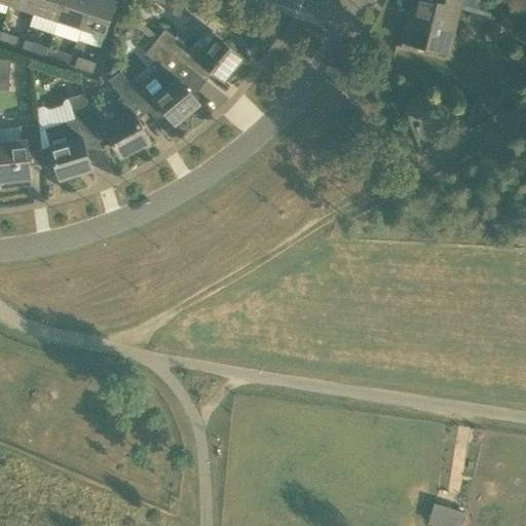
[(11,0),(10,4),(34,12),(38,0),(11,0)]
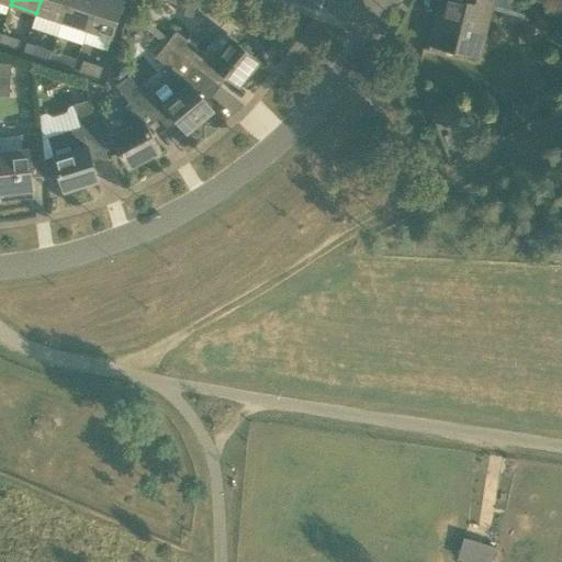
[(41,0),(36,13),(63,22),(69,0),(41,0)]
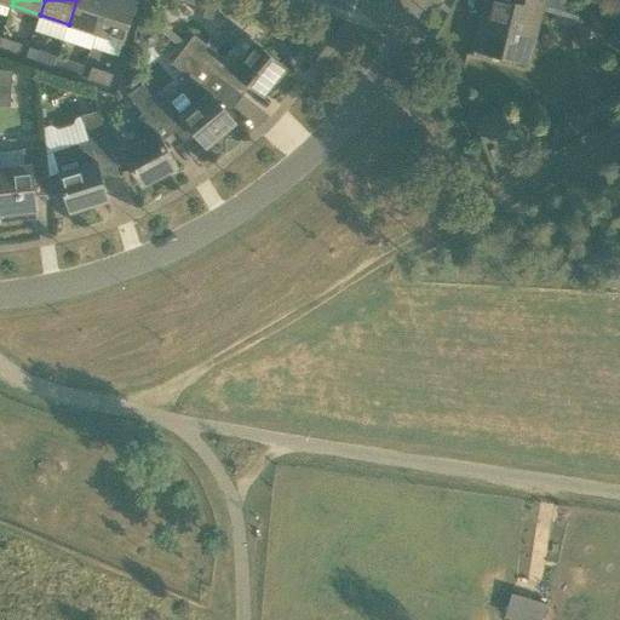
[(76,0),(69,24),(97,33),(107,0),(76,0)]
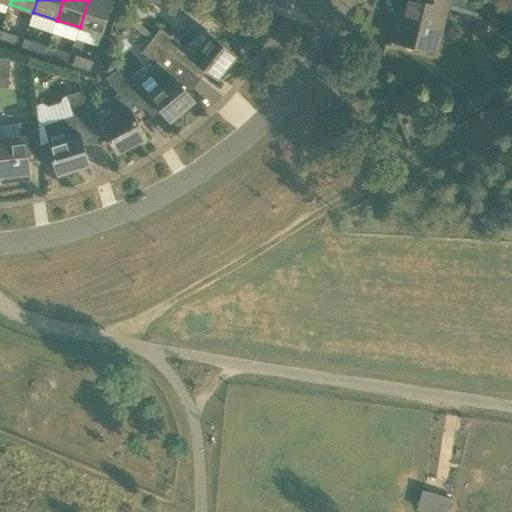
[(88,0),(80,27),(102,35),(103,35),(114,1),(111,0),(88,0)]
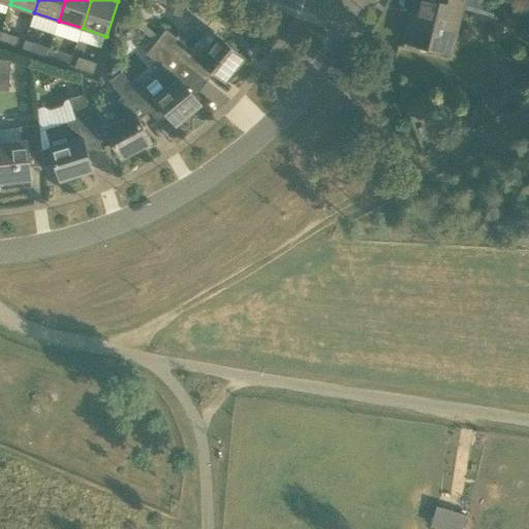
[(464,0),(417,0),(414,14),(416,16),(414,23),(410,22),(405,41),(452,54),(464,0)]
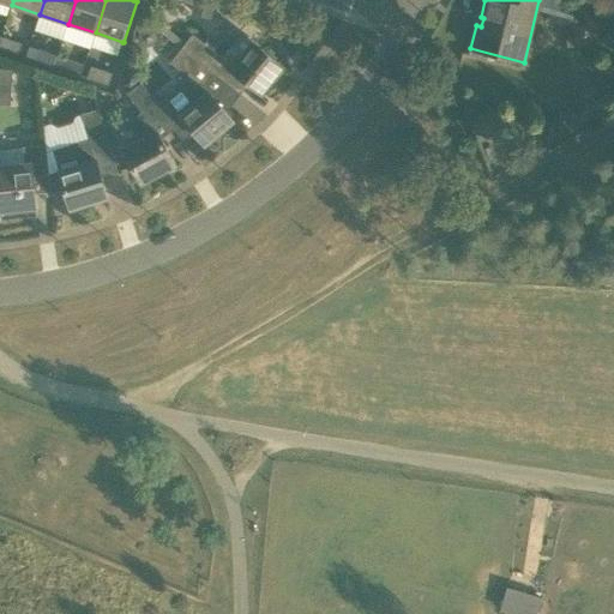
[(576,25),(565,26),(565,29),(567,48),(585,46),(583,25),(576,25)]
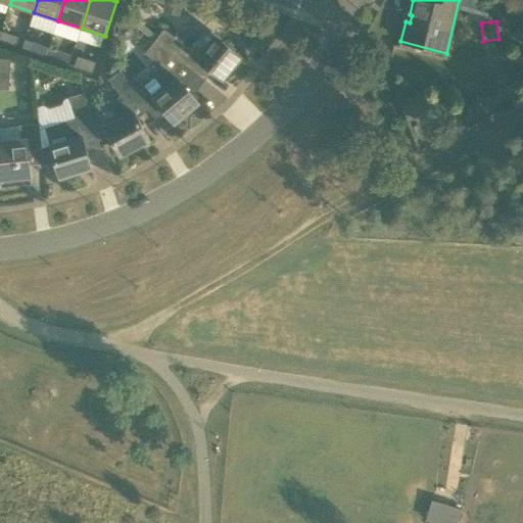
[(164,30),(155,41),(182,62),(199,76),(207,66),(223,79),(241,56),(216,36),(205,49),(195,42),(189,49),(164,30)]
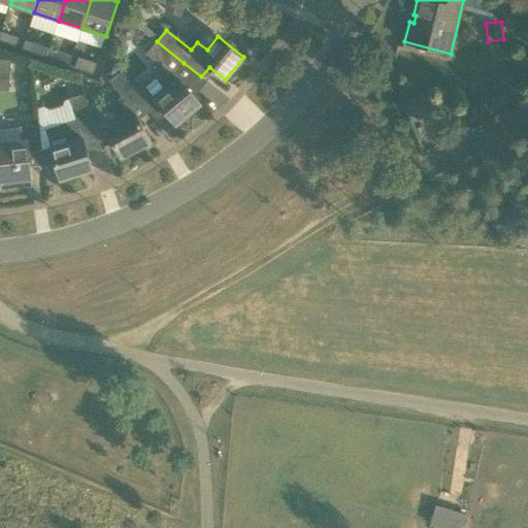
[(1,32),(0,35),(0,41),(15,47),(19,37),(1,32)]
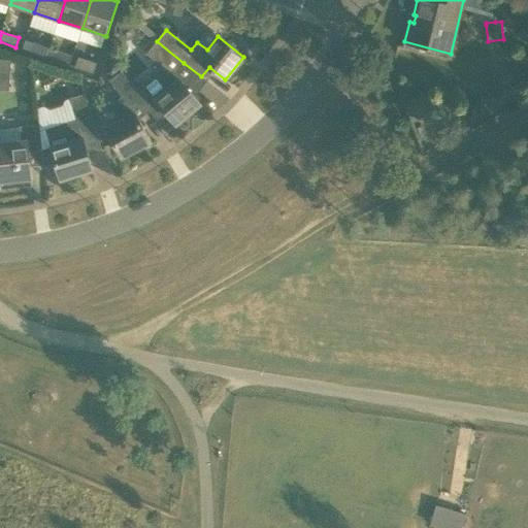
[(28,52),(46,58),(50,47),(31,41),(28,52)]
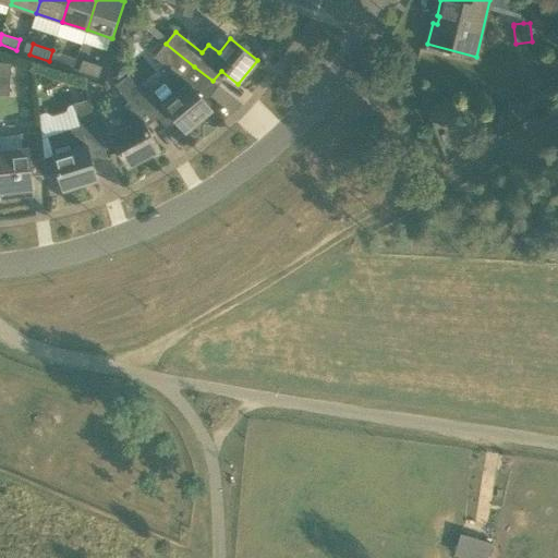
[(177,94),(164,105),(155,111),(159,117),(167,128),(177,120),(186,131),(213,109),(204,99),(205,98),(204,97),(203,98),(190,83),(189,83),(184,77),(194,67),(166,44),(155,57),(172,70),(164,77),(177,94)]
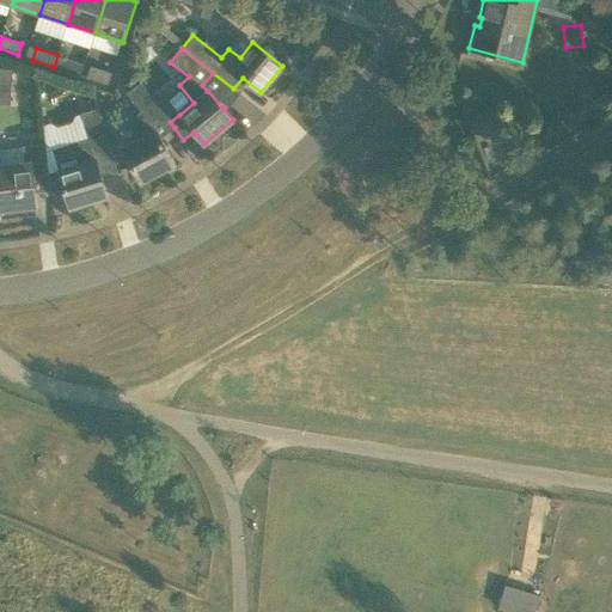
[(57,55),(54,67),(80,75),(84,65),(57,55)]
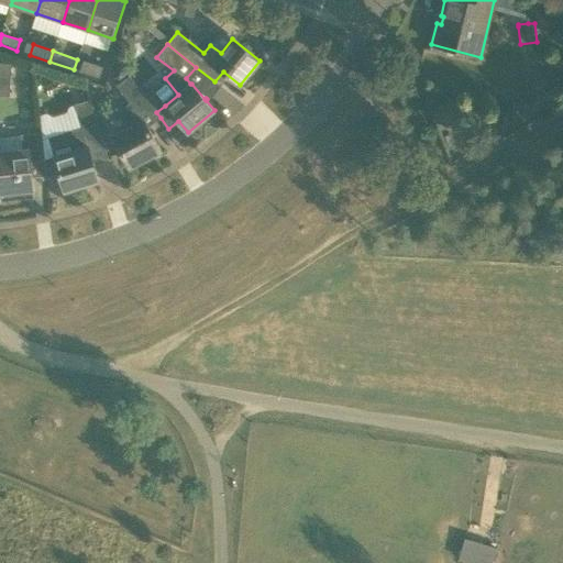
[(103,67),(84,61),(80,72),(100,78),(103,67)]
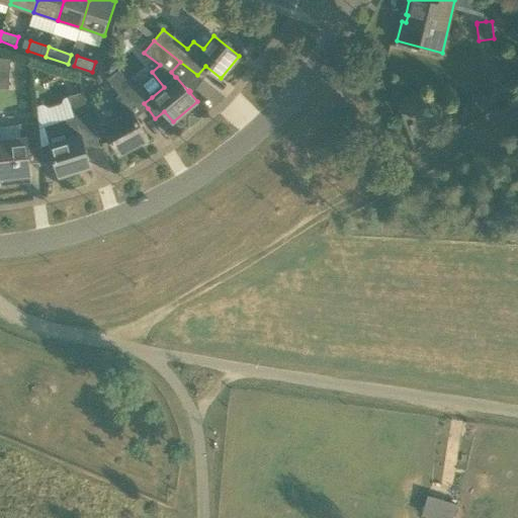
[(381,70),(384,60),(370,57),(367,67),(381,70)]
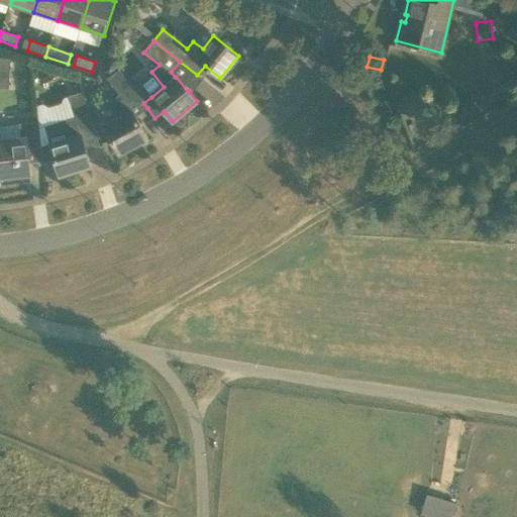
[(0,87),(9,89),(11,60),(0,58),(0,87)]
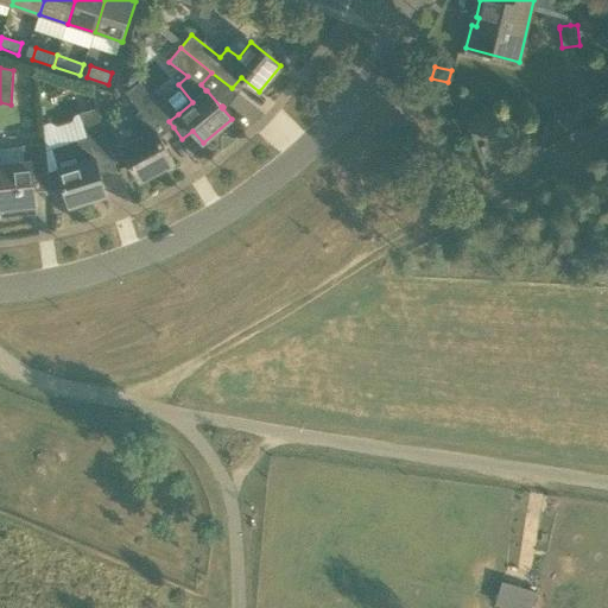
[(173,127),(169,121),(140,82),(127,92),(140,111),(126,121),(135,140),(122,147),(140,181),(173,163),(160,137),(173,127)]
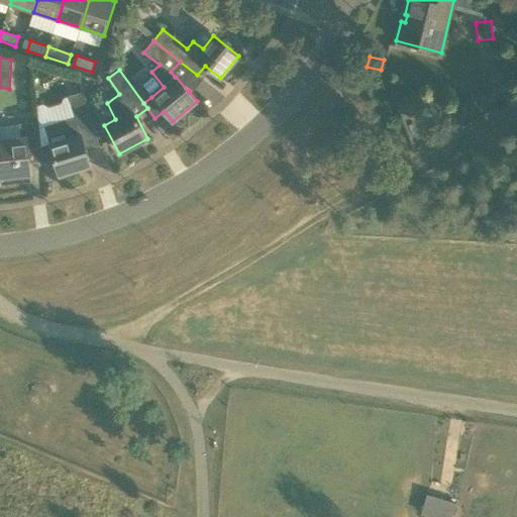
[(100,147),(95,130),(83,92),(68,96),(75,117),(44,125),(60,176),(91,167),(87,151),(100,147)]
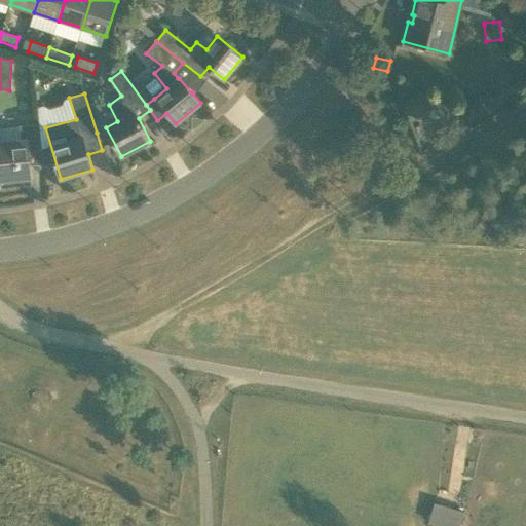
[(0,118),(11,119),(11,107),(0,107),(0,118)]
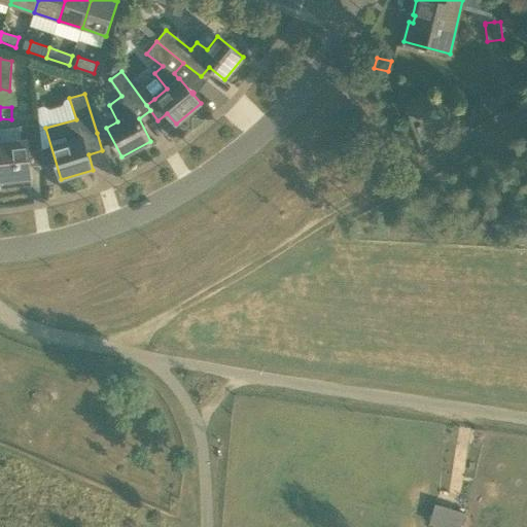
[(28,151),(42,149),(39,124),(20,126),(20,128),(0,130),(0,129),(0,185),(0,188),(32,185),(28,151)]
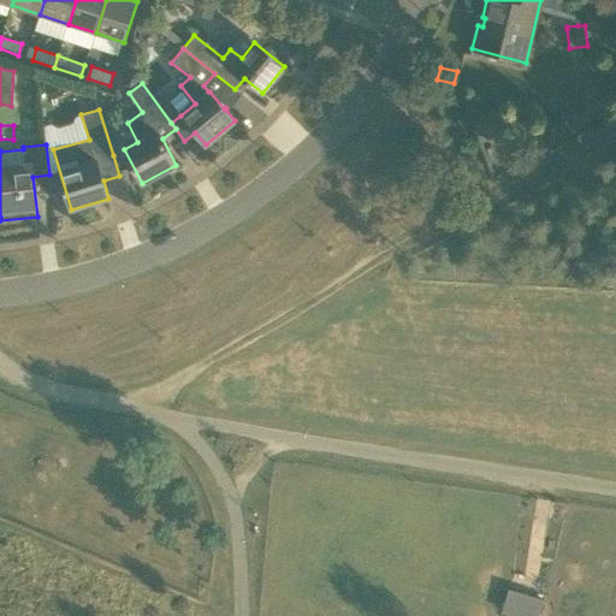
[(508,586),(502,610),(523,615),(537,615),(543,597),(508,586)]
